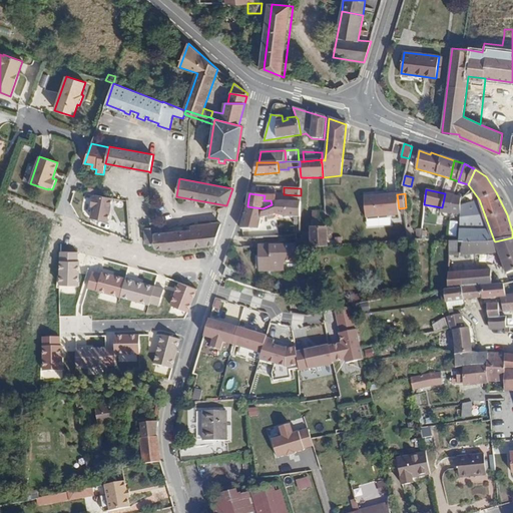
[(440,211),(451,213),(453,195),(445,193),(442,207),(440,211)]
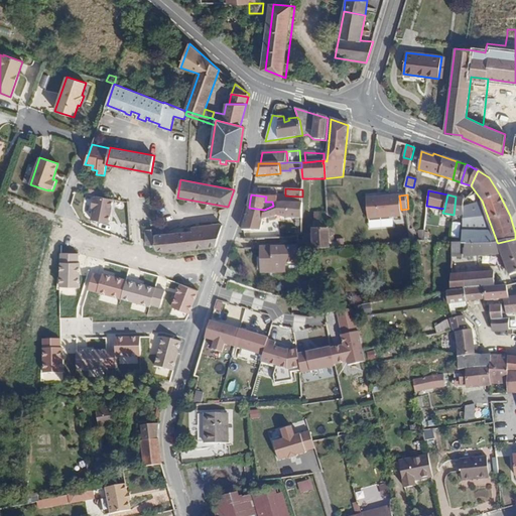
[(100,197),(95,196),(95,198),(93,198),(91,208),(93,208),(91,220),(108,223),(110,214),(109,213),(110,208),(111,208),(112,199),(100,197)]
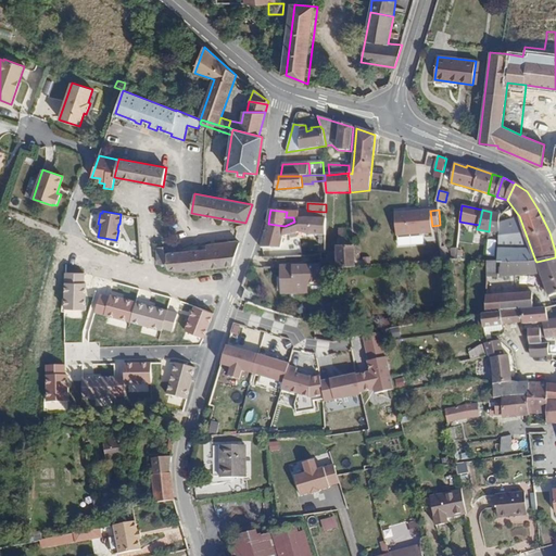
[(432,226),(430,211),(395,214),(396,237),(432,234),(432,226)]
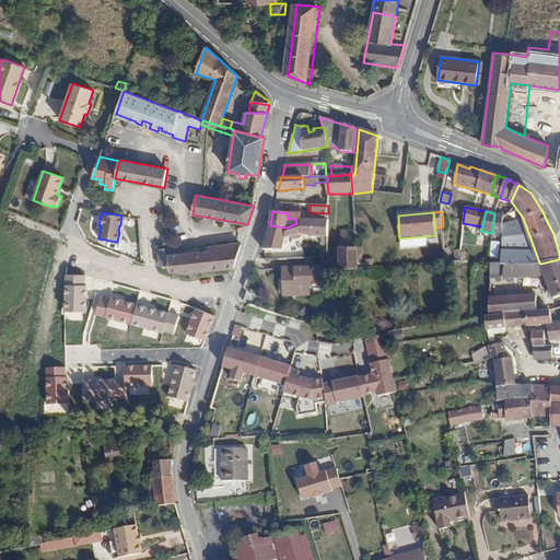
[(492,233),(502,235),(503,223),(503,218),(504,216),(494,213),(492,233)]
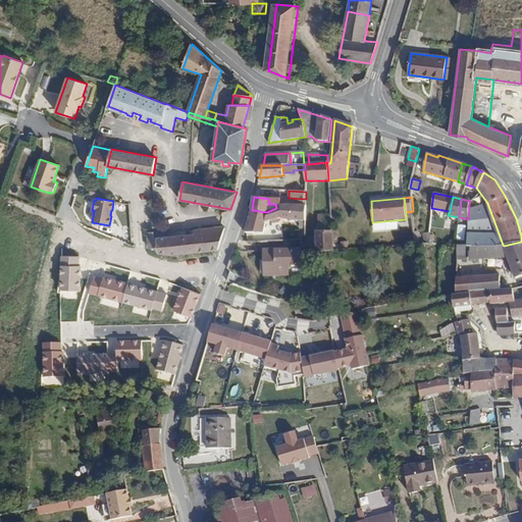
[(487,203),(469,208),(468,219),(467,246),(467,248),(503,245),(487,203)]
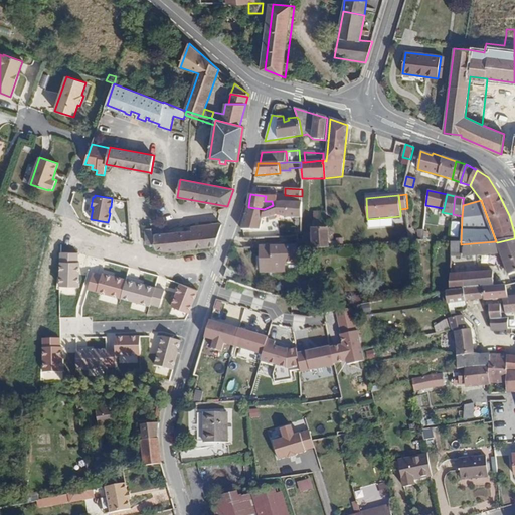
[(264,209),(248,207),(244,217),(242,226),(241,229),(260,230),(263,218),(276,215),(287,217),(302,217),(302,203),(289,203),(283,203),(277,203),(273,205),(264,209)]
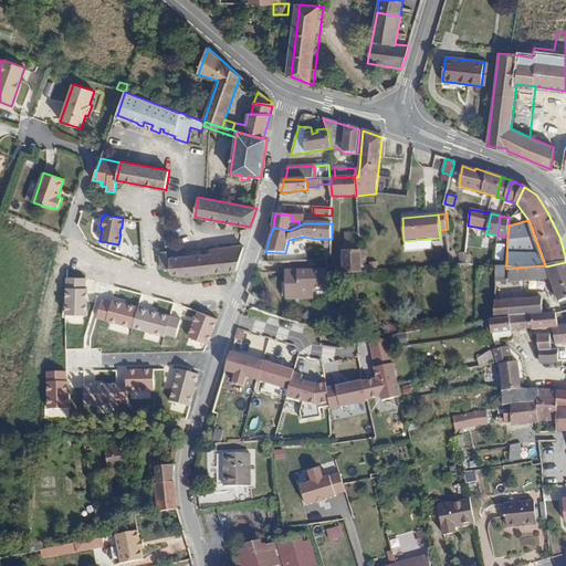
[(359,233),(344,233),(346,251),(343,251),(343,265),(336,266),(336,273),(362,273),(359,233)]
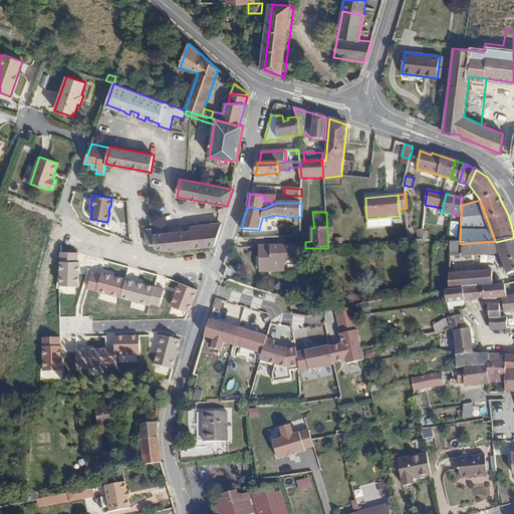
[(222,222),(191,226),(192,230),(155,234),(156,244),(156,249),(168,252),(194,249),(215,246),(222,222)]
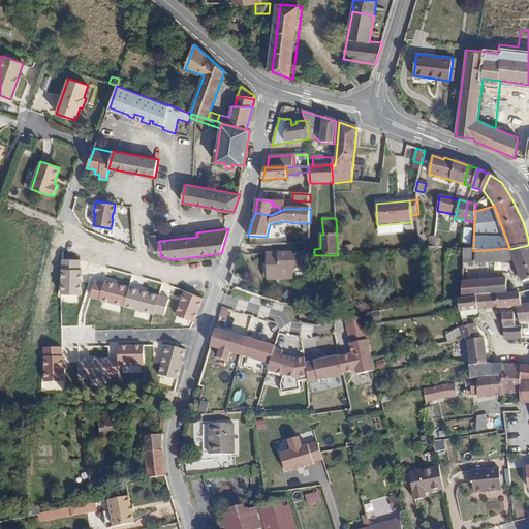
[(156,241),(156,235),(149,236),(150,252),(160,251),(159,241),(156,241)]
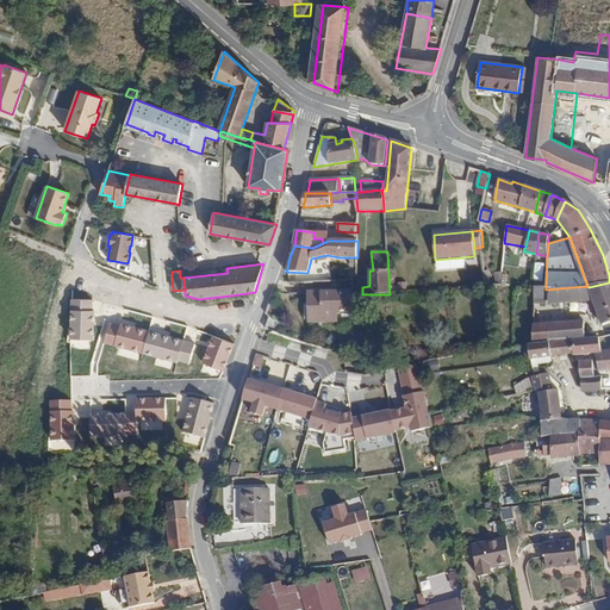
[(603,325),(609,323),(609,282),(589,287),(587,286),(546,290),(546,287),(535,287),(534,304),(549,304),(589,300),(593,300),(597,309),(592,311),(596,318),(599,317),(603,325)]
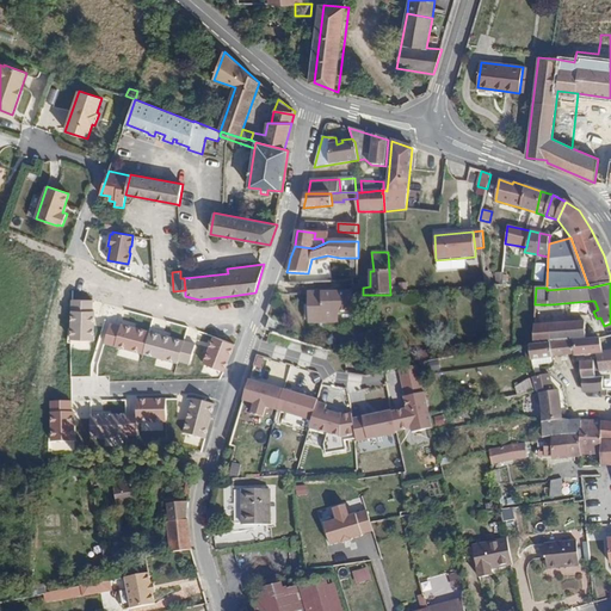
[(352,292),(343,292),(309,294),(309,306),(310,320),(309,322),(338,322),(338,312),(349,312),(352,308),(352,294),(352,292)]
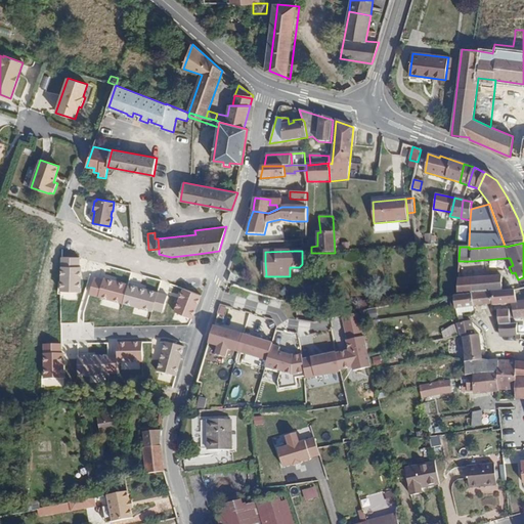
[(59,291),(81,292),(80,257),(61,257),(59,291)]
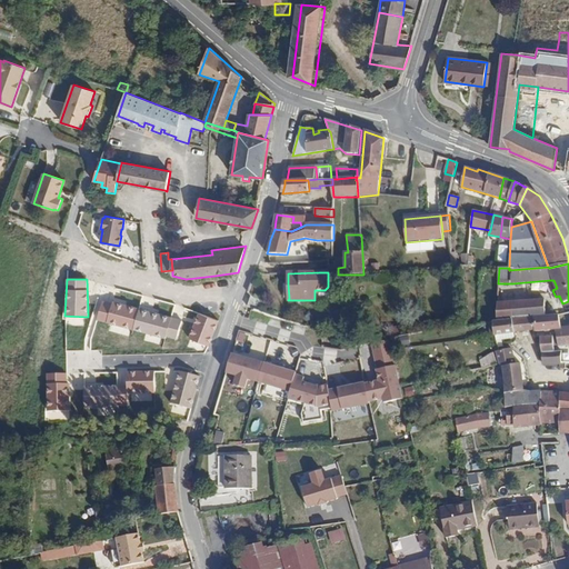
[(266,301),(251,297),(248,307),(262,312),(266,301)]
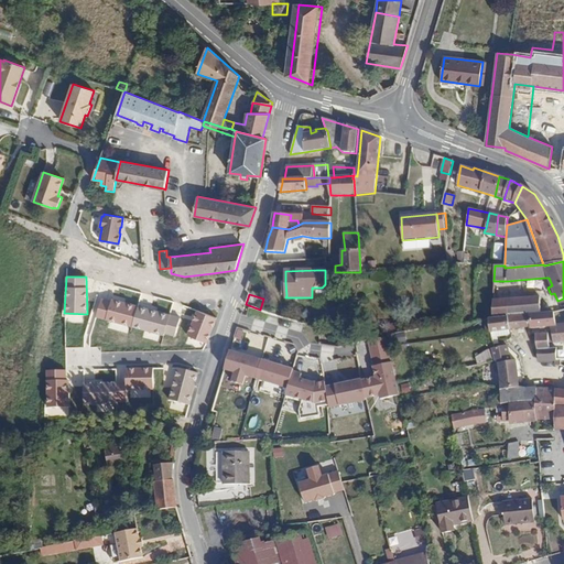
[(165,333),(174,335),(181,315),(112,296),(111,301),(102,297),(97,316),(164,336),(165,333)]
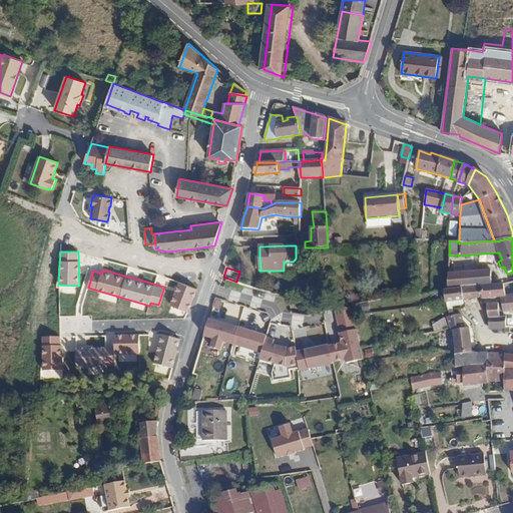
[(480,287),(492,286),(491,270),(449,274),(448,290),(462,289),(480,287)]
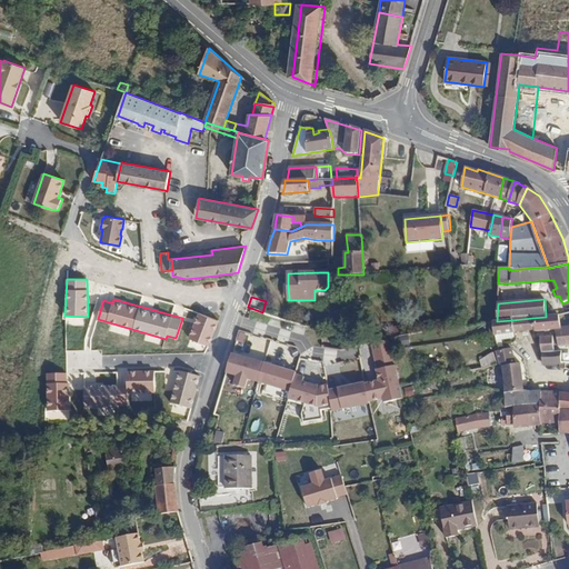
[(199,313),(189,337),(209,346),(219,320),(199,313)]
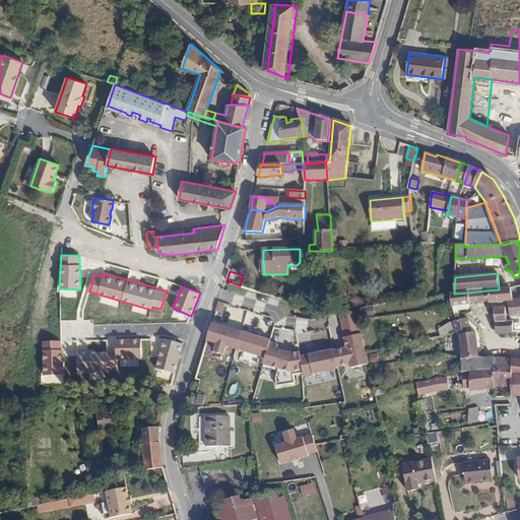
[(489,302),(489,304),(508,302),(513,301),(513,300),(511,287),(499,289),(486,290),(489,302)]
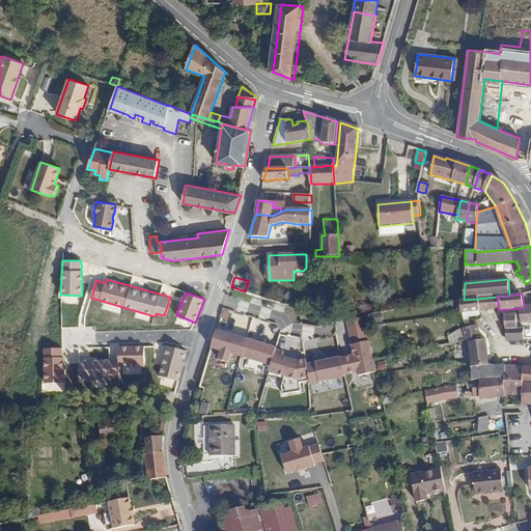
[(497,297),(478,299),(480,310),(499,308),(497,297)]
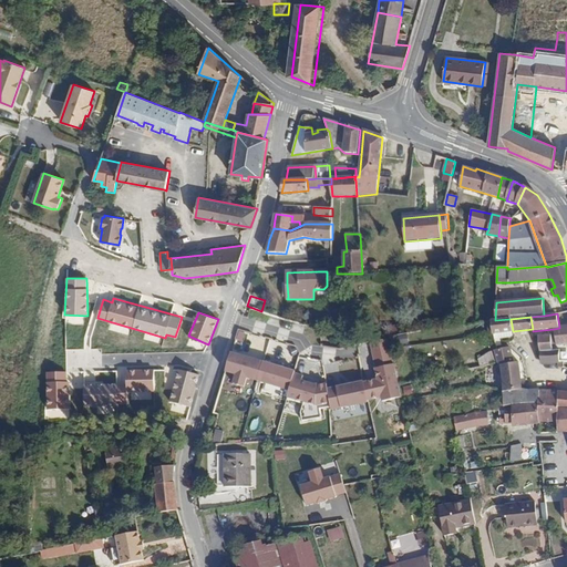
[(513,331),(511,319),(495,320),(492,320),(495,336),(497,347),(502,346),(500,339),(514,337),(513,331)]
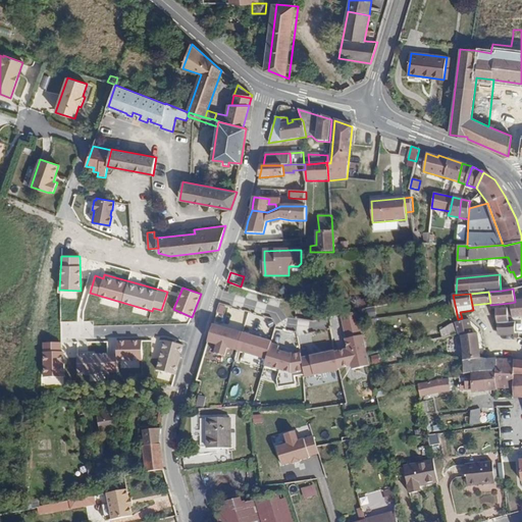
[(521,315),(521,300),(515,301),(515,302),(510,303),(511,308),(512,318),(521,315)]
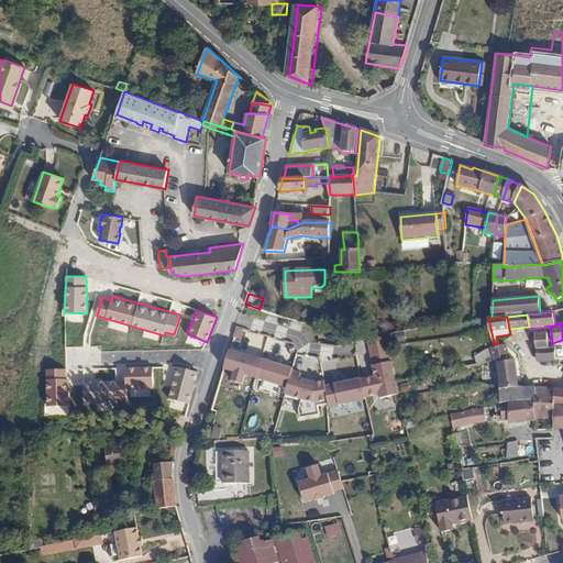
[(537,349),(549,349),(547,333),(534,334),(537,349)]
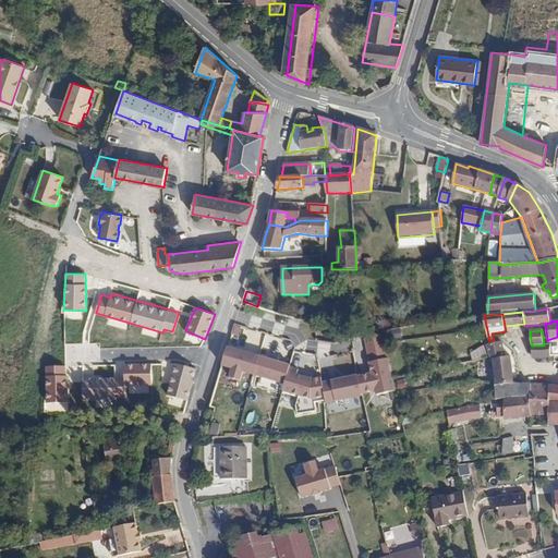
[(399,335),(391,336),(392,344),(401,342),(399,335)]
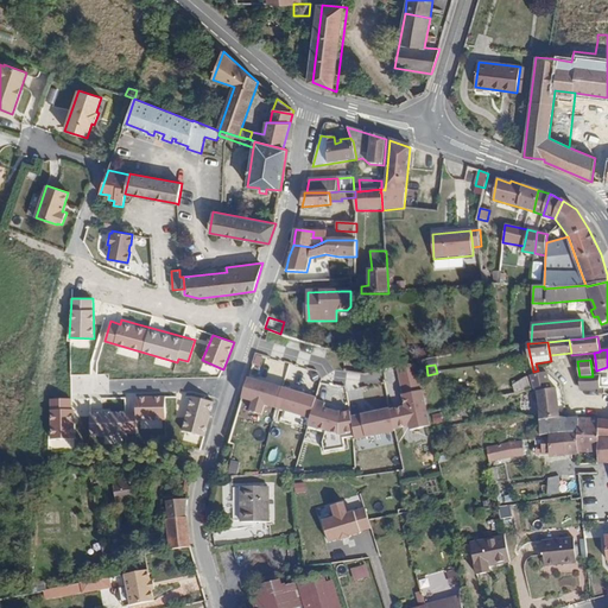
[(397,371),(403,397),(423,393),(417,366),(397,371)]
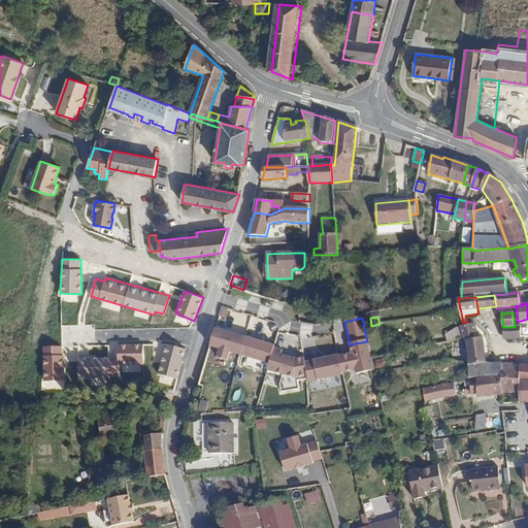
[(469,364),(486,363),(486,358),(485,350),(483,337),(479,337),(474,324),(460,327),(460,328),(463,338),(466,338),(468,352),(469,364)]
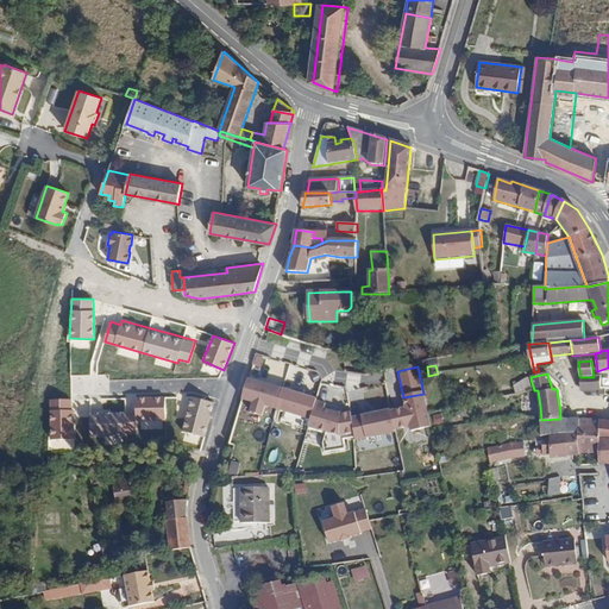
[(581,389),(601,389),(601,376),(594,377),(581,377),(581,389)]
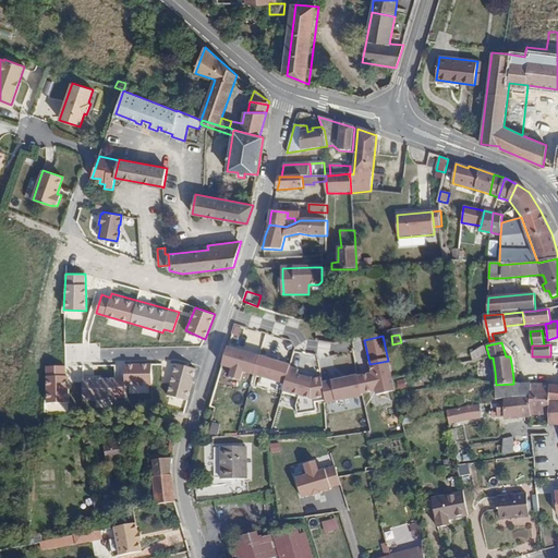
[(489,358),(486,347),(482,348),(471,354),(474,360),(489,358)]
